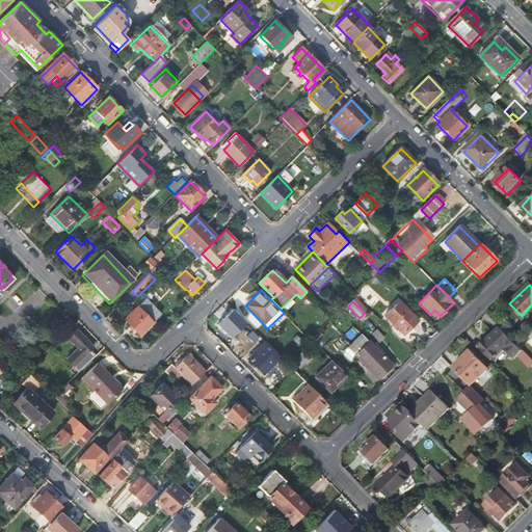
[(418,319),(401,301),(387,316),(404,333),(418,319)]
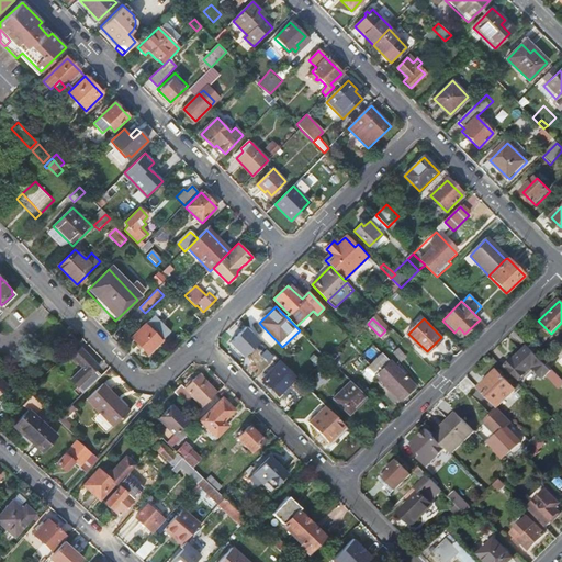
[(161,341),(145,325),(131,338),(147,355),(161,341)]
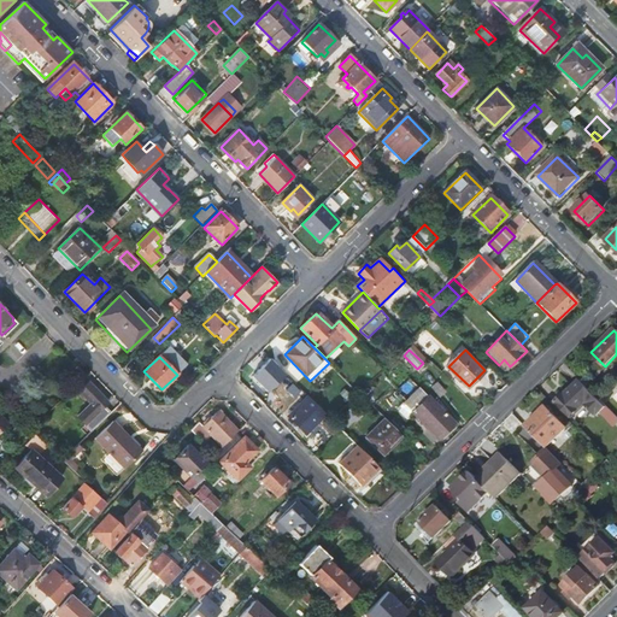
[(72,372),(81,381),(87,375),(78,366),(72,372)]
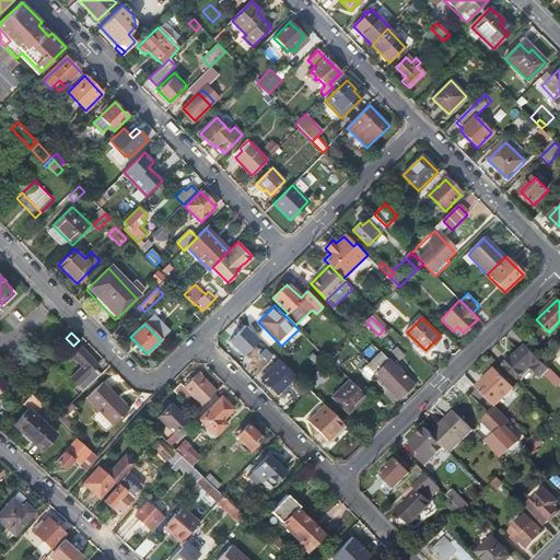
[(511,358),(503,365),(517,380),(531,368),(539,377),(549,368),(545,362),(528,346),(513,359),(511,358)]
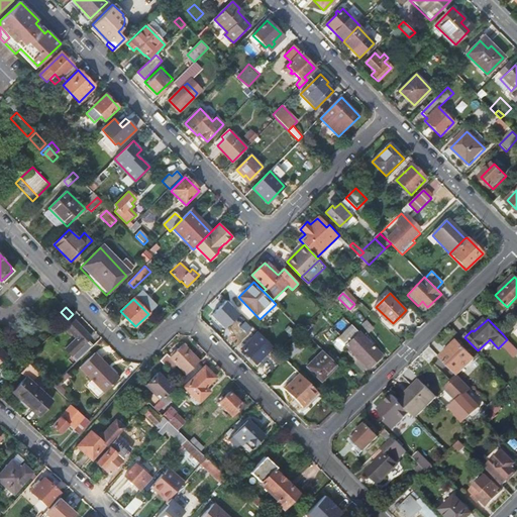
[(77,338),(65,350),(77,363),(92,347),(87,342),(91,338),(74,321),(67,328),(77,338)]
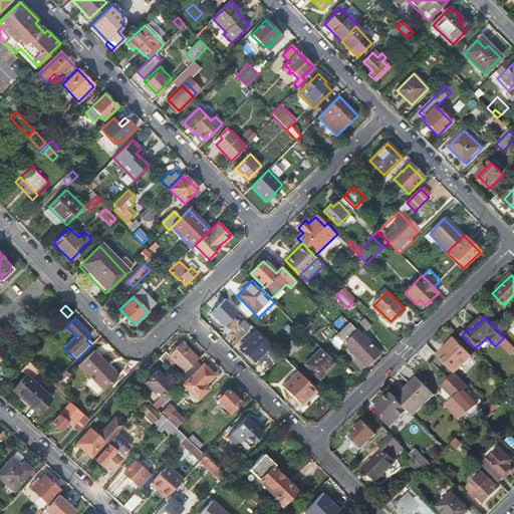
[(513,324),(511,322),(500,332),(504,337),(508,341),(513,335),(513,324)]
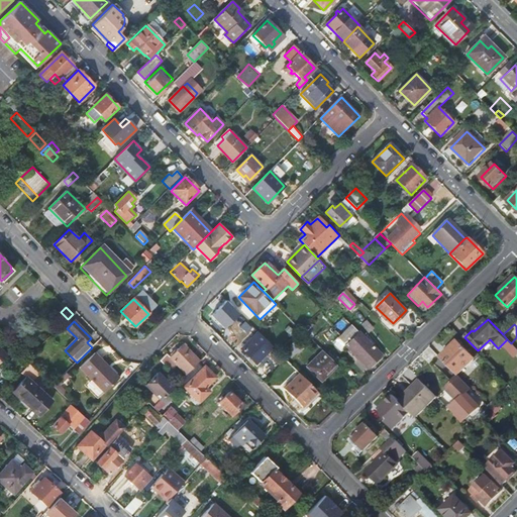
[(381,356),(351,325),(337,338),(367,370),(381,356)]
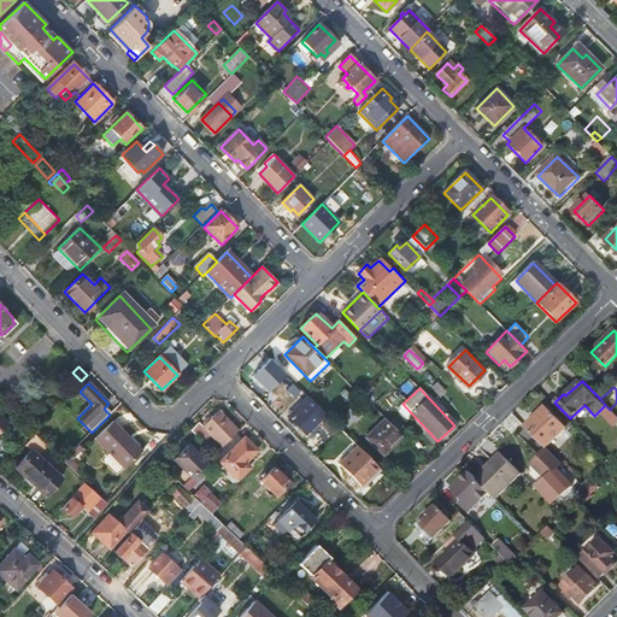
[(297,410),(289,417),(305,434),(325,415),(307,397),(295,409),(297,410)]
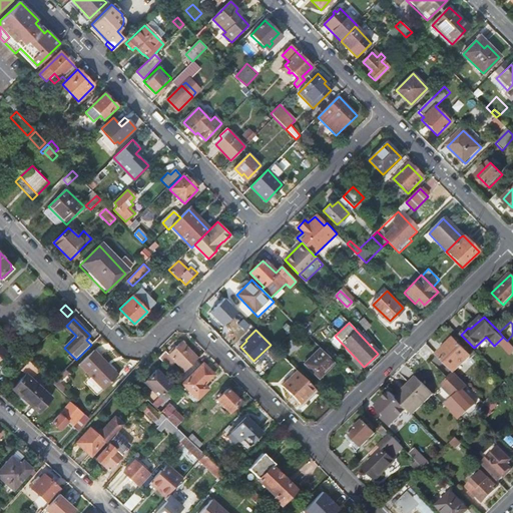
[(453,339),(436,355),(453,373),(470,356),(453,339)]
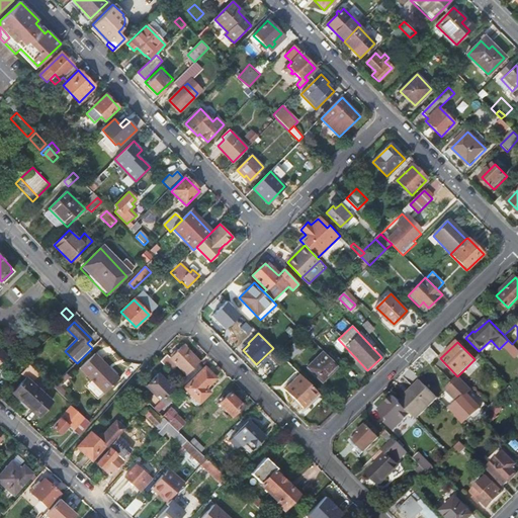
[(160,362),(169,372),(176,365),(187,376),(197,365),(200,362),(183,345),(170,359),(166,355),(160,362)]
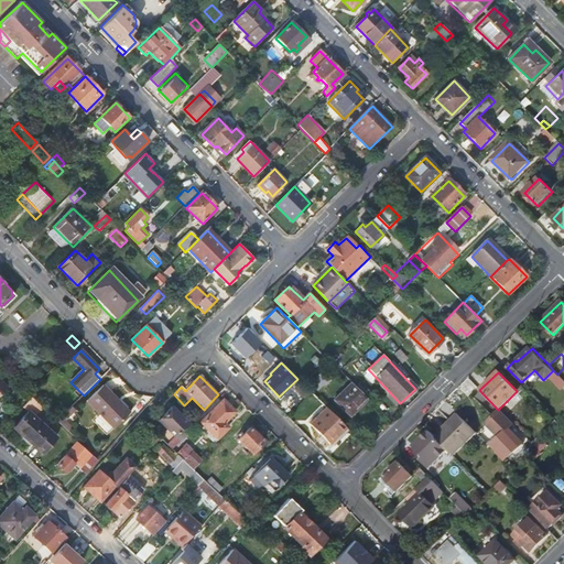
[(294,387),(305,398),(311,392),(303,384),(300,381),(294,387)]
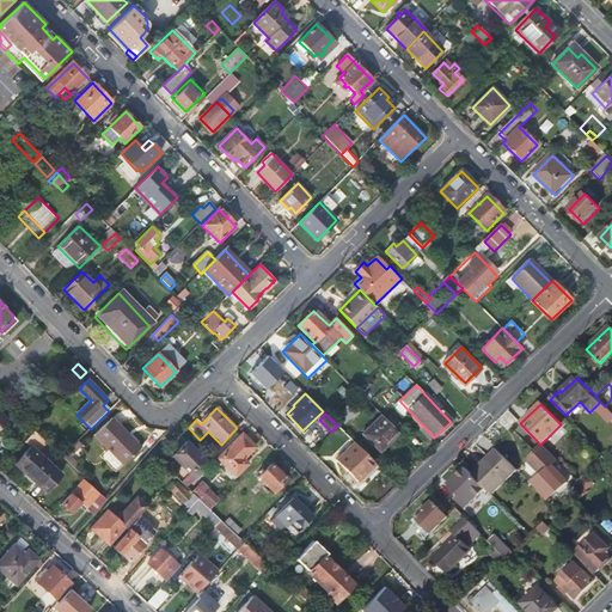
[(141,447),(114,417),(96,435),(123,465),(141,447)]
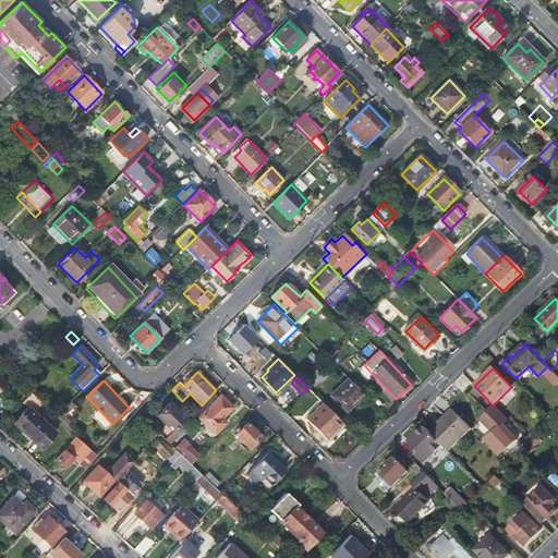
[(349,380),(331,398),(337,404),(340,401),(347,408),(361,393),(349,380)]
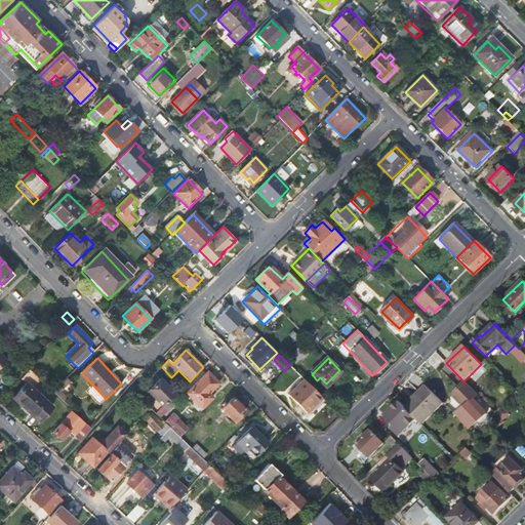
[(182,390),(203,410),(212,400),(208,396),(218,386),(207,374),(206,376),(200,370),(190,381),(184,389),(182,390)]
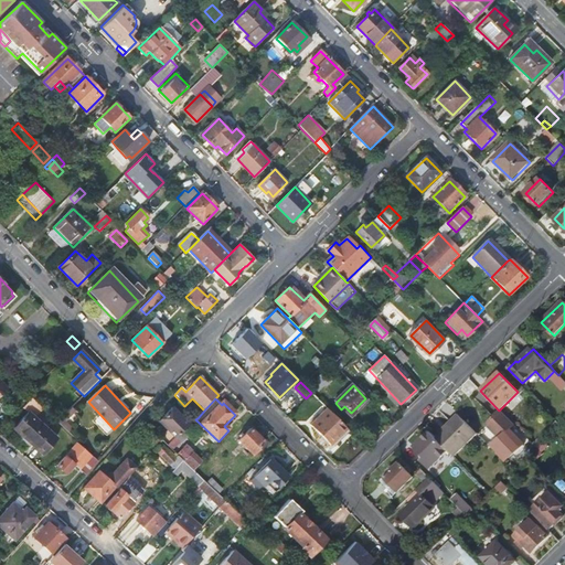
[(23,411),(29,416),(14,430),(43,457),(57,441),(35,422),(45,411),(33,400),(23,411)]
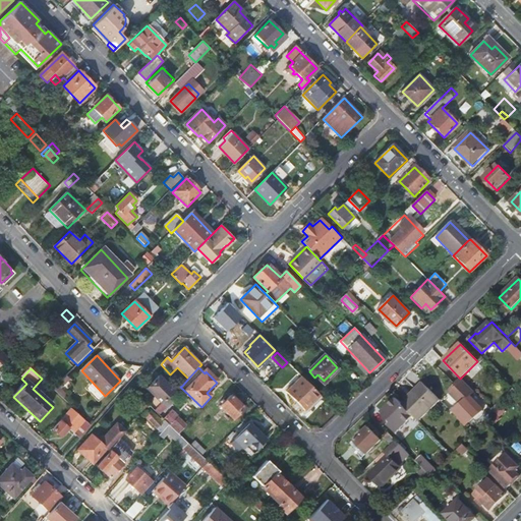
[(66,375),(52,389),(62,399),(66,396),(60,390),(69,380),(66,375)]
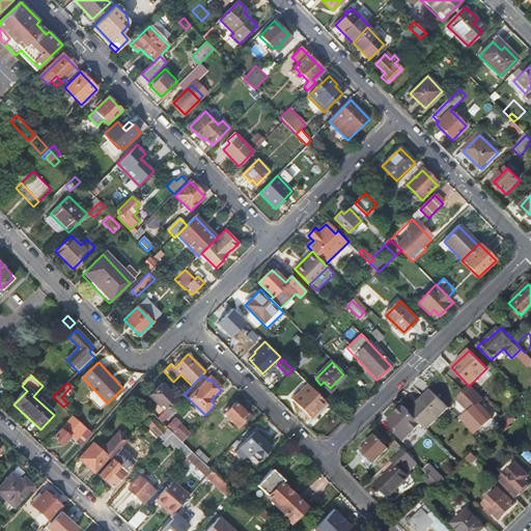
[(291,399),(311,418),(327,403),(307,384),(291,399)]
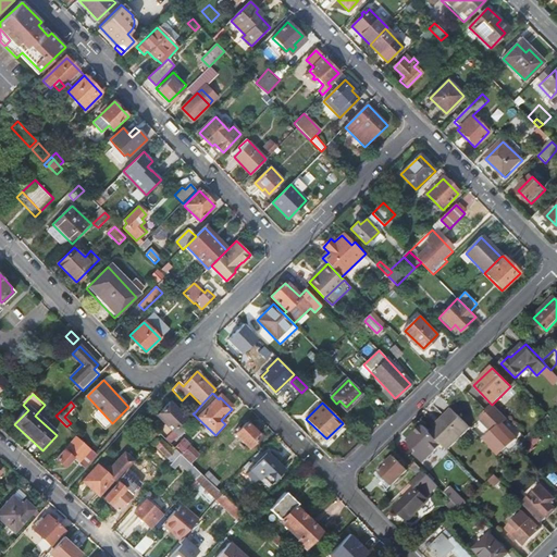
[(157,417),(174,434),(187,420),(171,404),(157,417)]
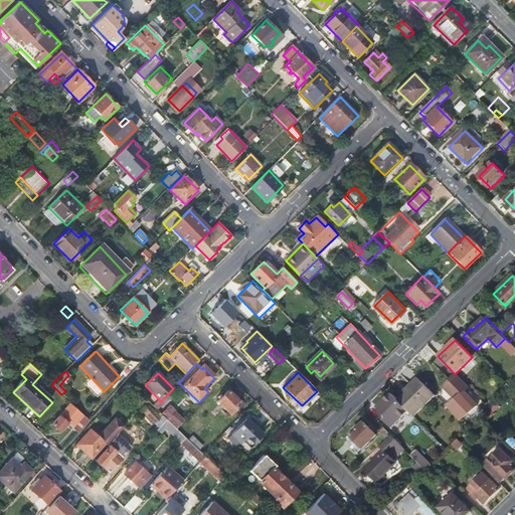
[(457,375),(444,388),(457,401),(450,408),(463,421),(478,405),(466,392),(470,388),(457,375)]
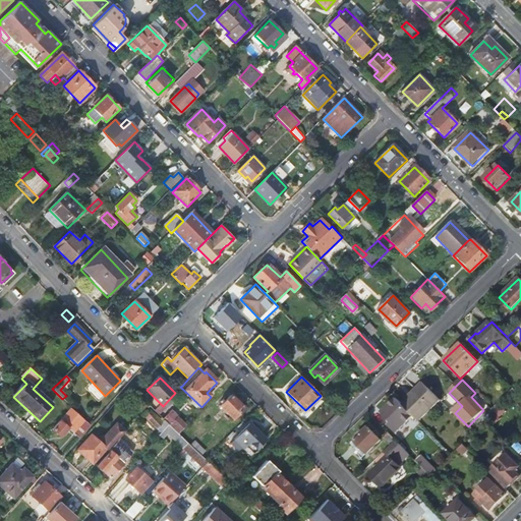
[(93,383),(89,387),(100,399),(105,395),(93,383)]
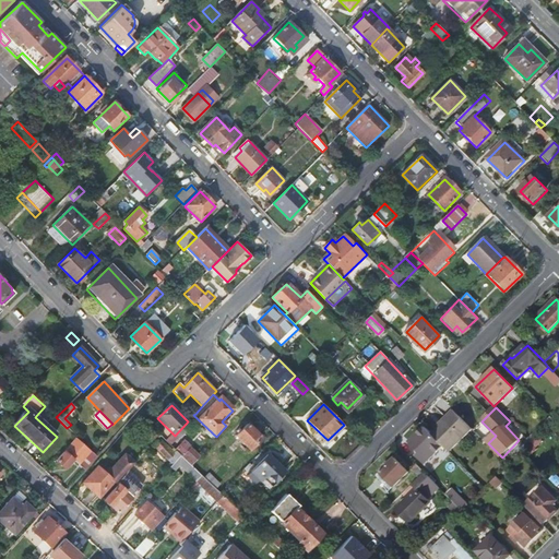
[(439,428),(432,435),(443,447),(450,452),(472,430),(453,411),(447,418),(448,419),(439,428)]
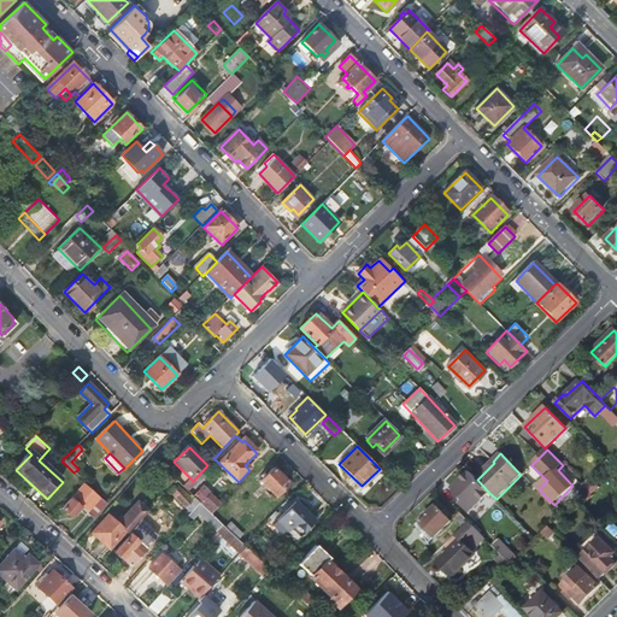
[(483,470),(485,472),(494,463),(493,462),(483,470)]
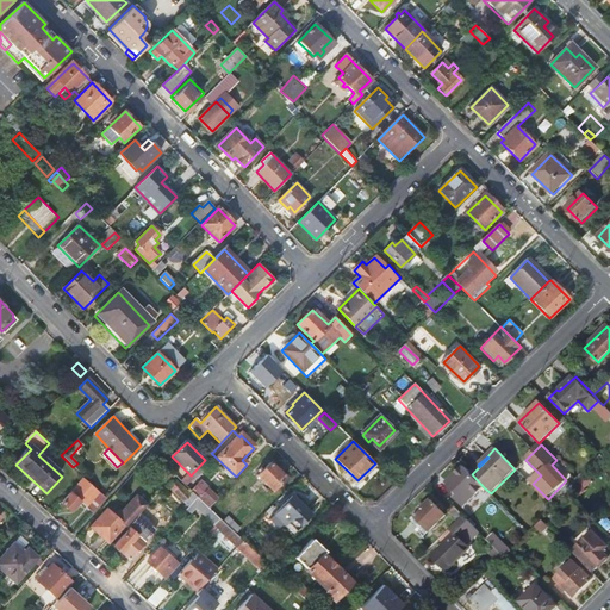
[(259,477),(273,492),(287,478),(272,464),(259,477)]
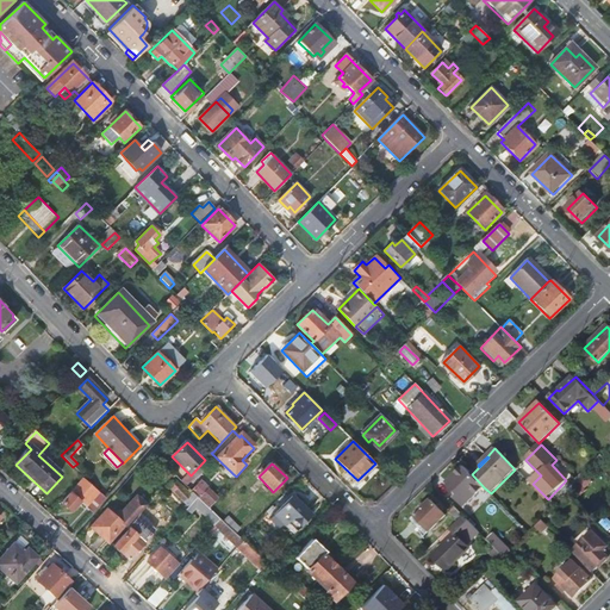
[(464,466),(447,483),(458,496),(454,498),(464,508),(484,487),(472,474),(467,470),(464,466)]
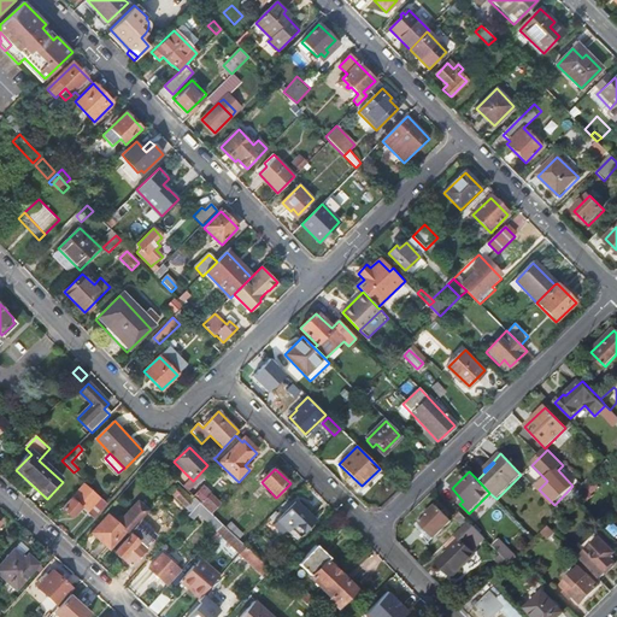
[(192,481),(184,489),(188,493),(195,483),(192,481)]
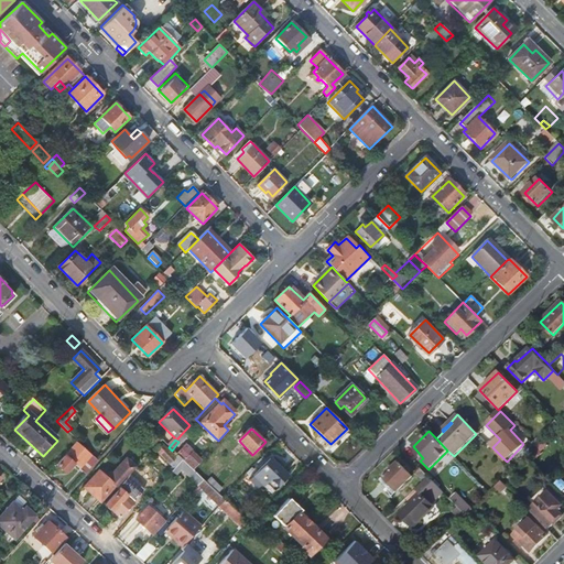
[(80,444),(58,467),(66,475),(74,466),(84,475),(98,461),(80,444)]
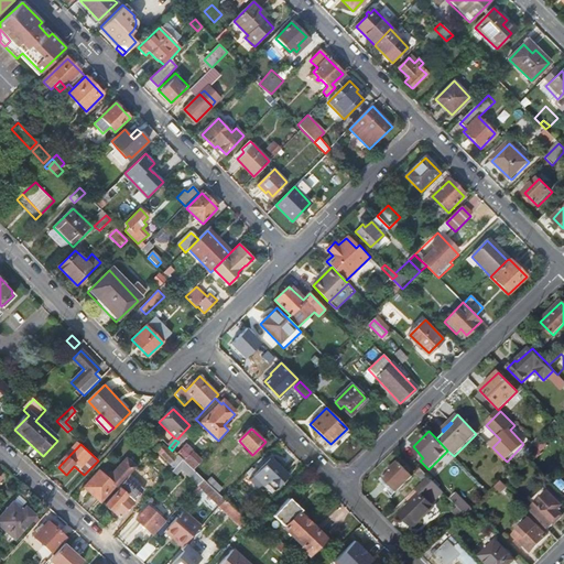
[(154,451),(160,455),(170,465),(176,458),(161,444),(154,451)]
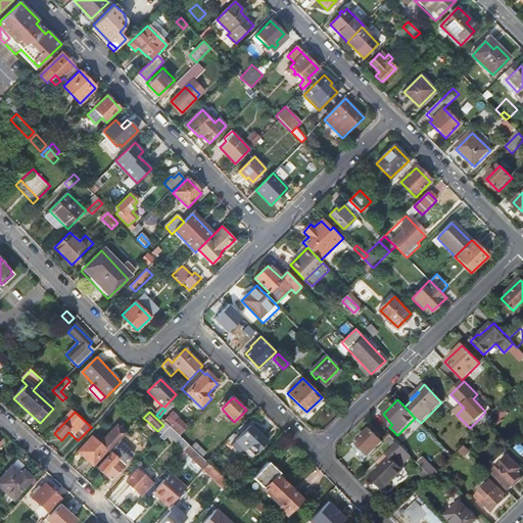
[(164,423),(170,427),(179,436),(187,429),(172,415),(163,422),(164,423)]
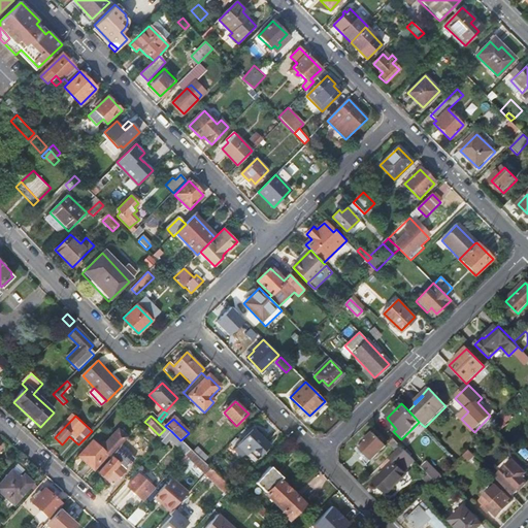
[(165,429),(159,435),(164,439),(166,437),(171,431),(166,427),(165,429)]
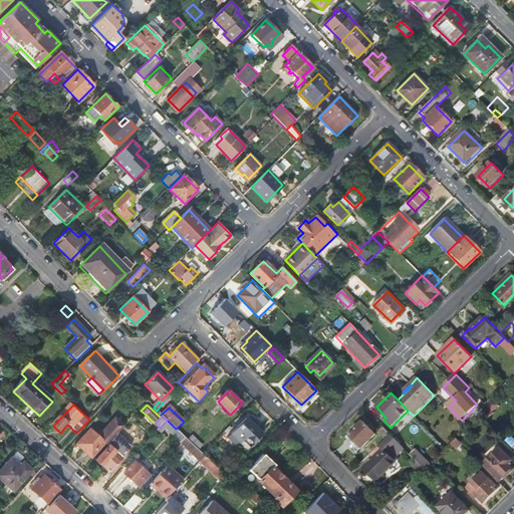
[(235,430),(250,445),(261,434),(246,419),(235,430)]
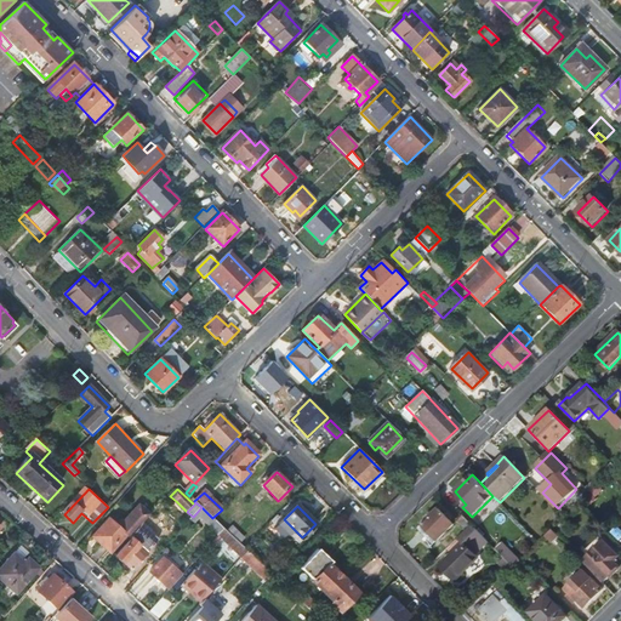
[(195,514),(218,535),(220,534),(224,529),(217,522),(212,518),(201,507),(195,514)]
